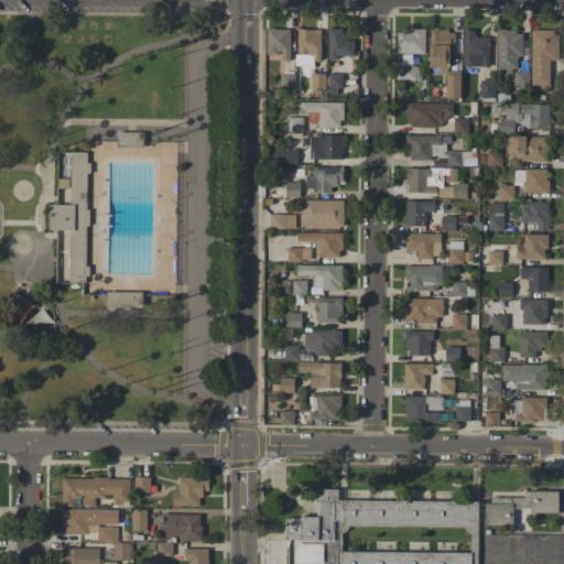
[(291,57),(290,29),(267,29),(267,54),(282,54),(282,57),(291,57)]
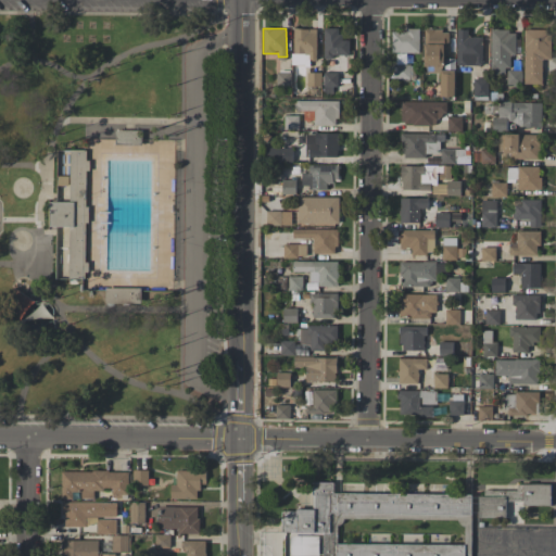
[(316,63),(316,29),(292,28),(291,63),(316,63)]
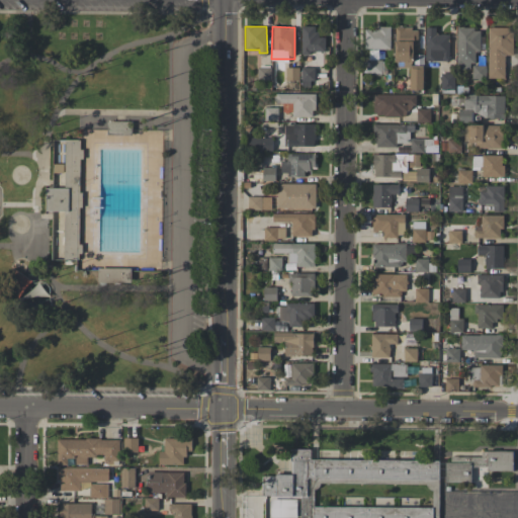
[(301,53),(325,53),(325,37),(317,37),(317,26),(301,26),(301,53)]
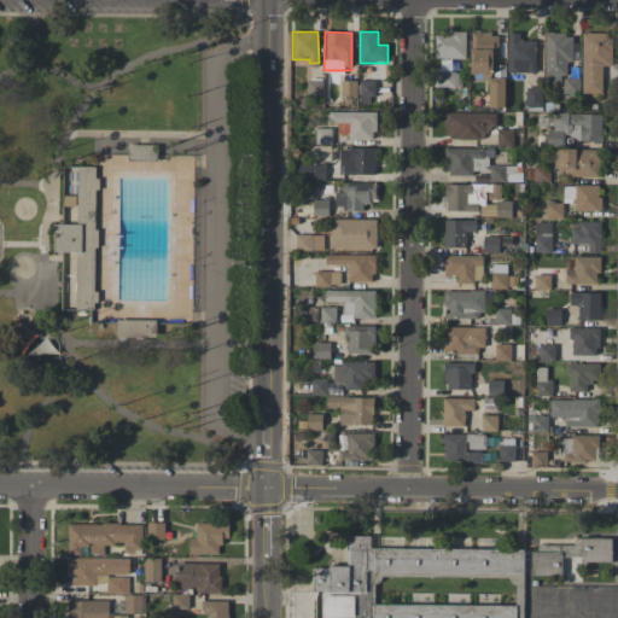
[(505,108),(505,79),(493,79),(493,59),(497,59),(499,34),(472,33),(471,80),(490,80),(490,108),(505,108)]
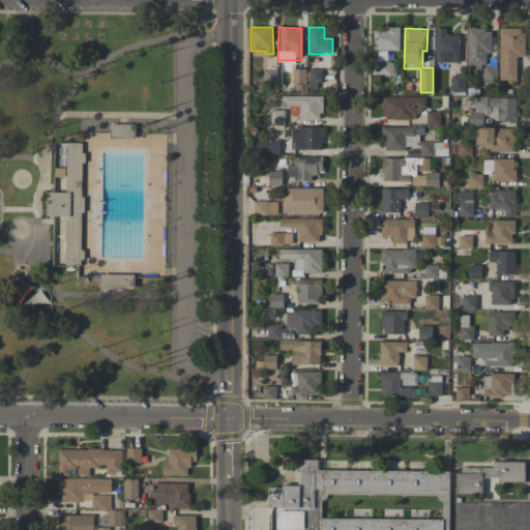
[(460,35),(446,35),(446,28),(435,28),(435,62),(460,62),(460,35)]
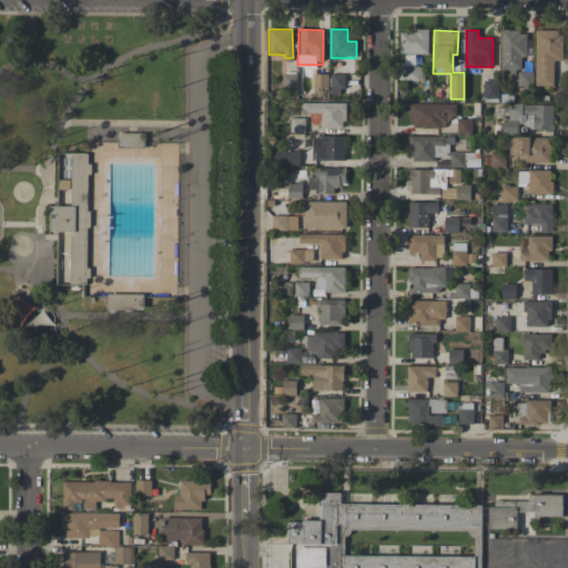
[(428,31),(399,31),(399,54),(428,53),(428,31)]
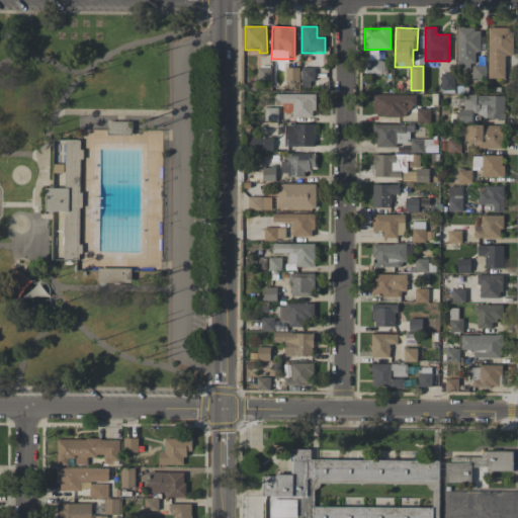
[(480,28),(457,28),(457,70),(473,70),(475,48),(480,48),(480,28)]
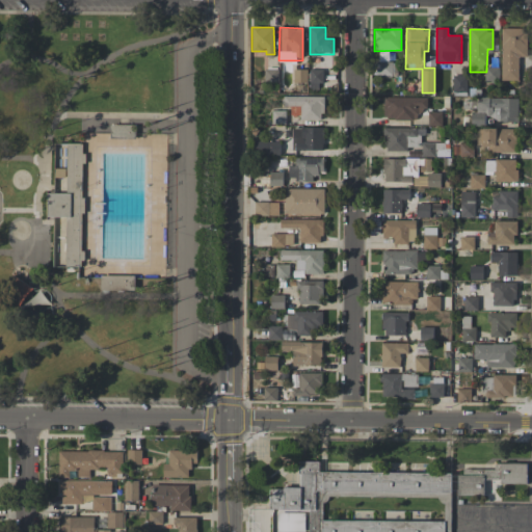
[(526,29),(502,29),(501,80),(519,80),(519,56),(526,56),(526,29)]
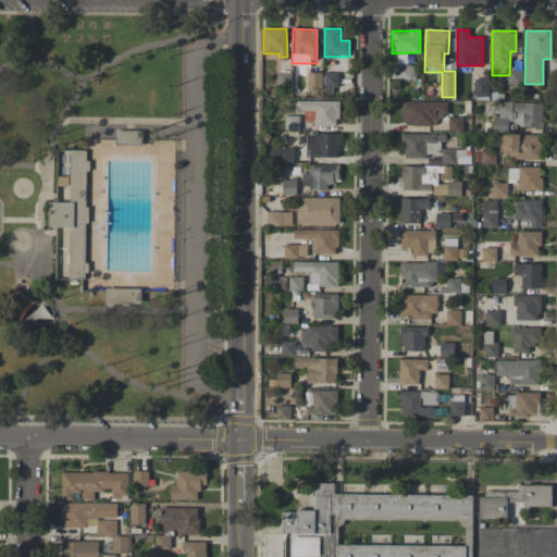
[(412,78),(411,64),(393,65),(394,79),(412,78)]
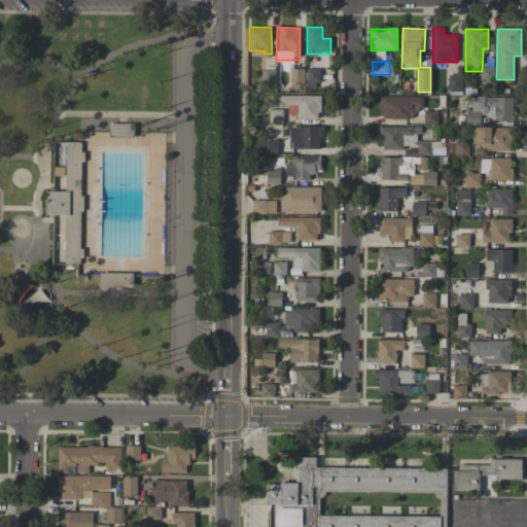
[(494,67),(481,66),(481,80),(493,81),(494,67)]
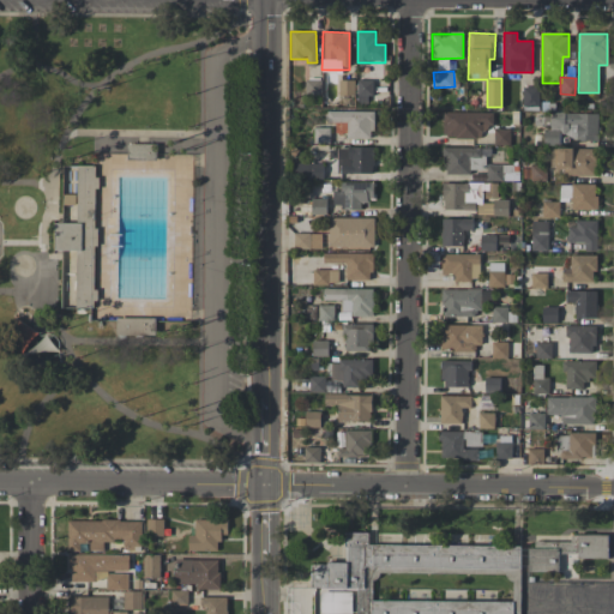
[(355,80),(339,80),(339,96),(354,96),(355,80)]
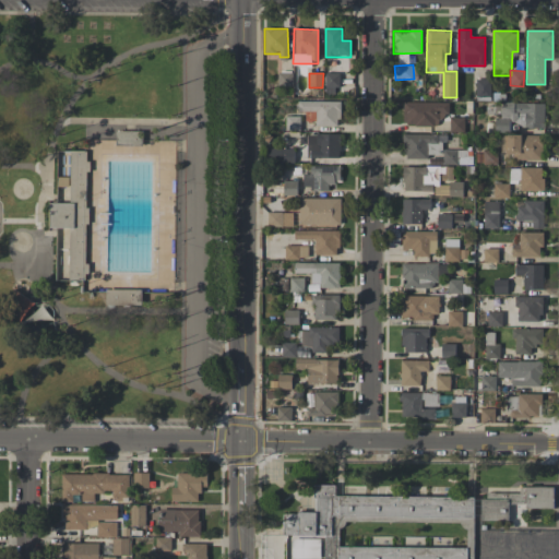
[(337,73),(325,73),(325,93),(339,93),(337,73)]
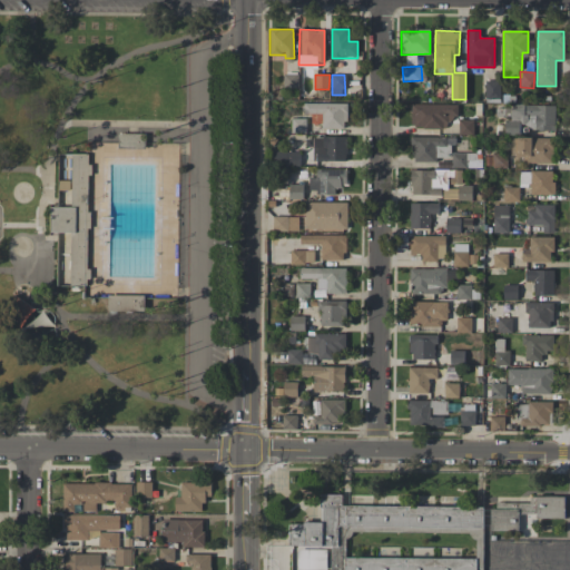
[(485,81),(485,100),(500,100),(499,80),(485,81)]
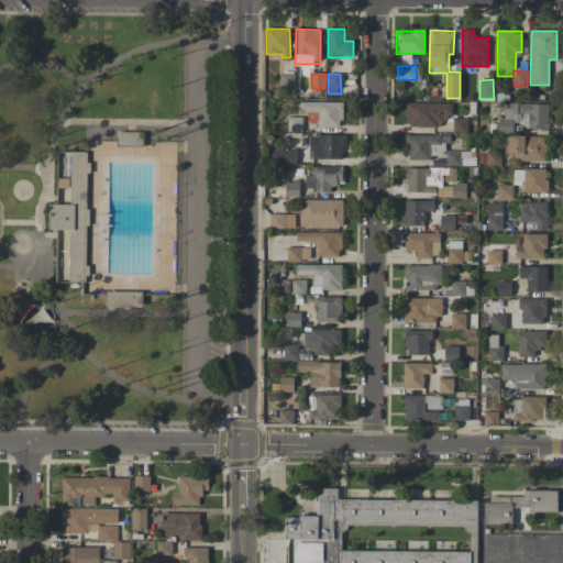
[(342,102),(300,101),(300,112),(319,112),(318,127),(342,127),(342,102)]
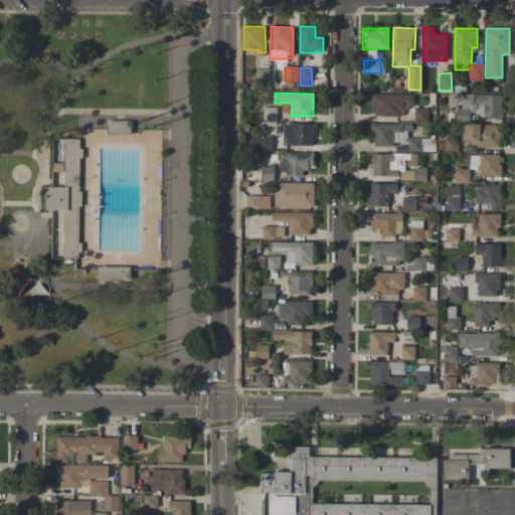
[(370,116),(403,117),(403,111),(413,111),(413,95),(371,94),(370,116)]
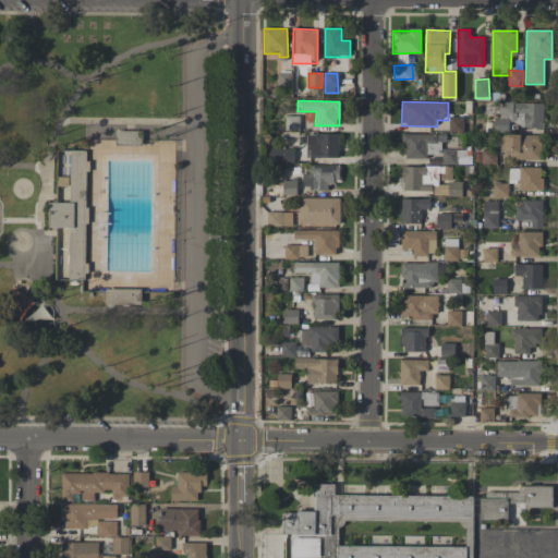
[(494,131),(509,132),(509,121),(518,121),(518,128),(543,128),(544,104),(500,102),(500,118),(494,118),(494,131)]
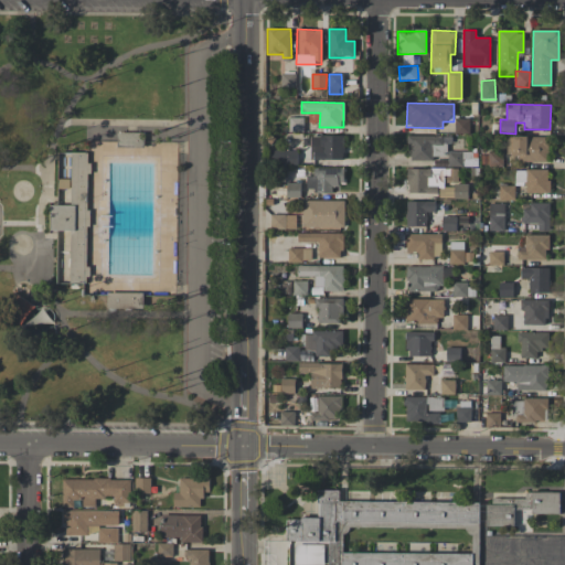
[(304,118),(289,117),(289,131),(304,131),(304,118)]
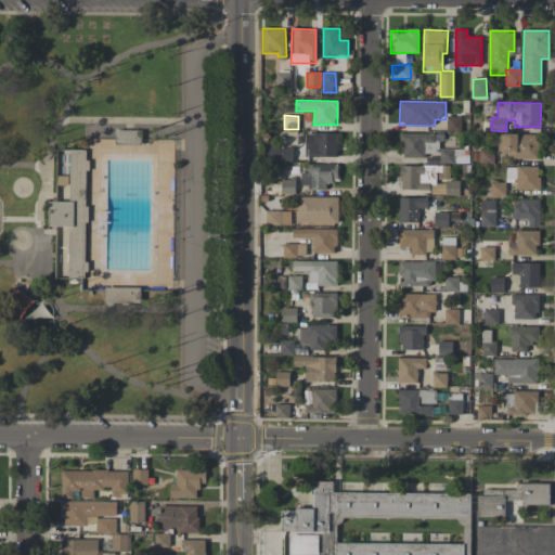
[(461,117),(448,117),(447,130),(460,130),(461,117)]
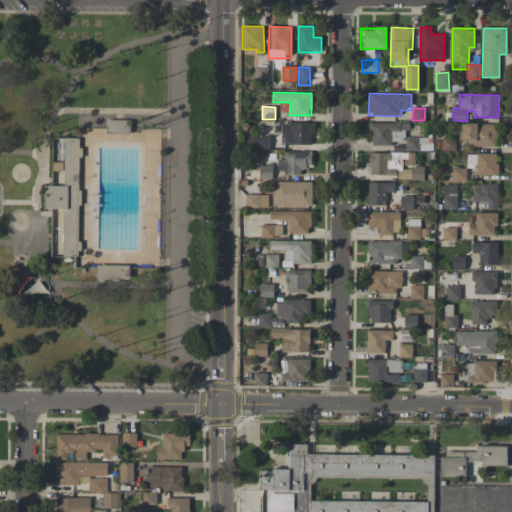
[(311,123),(282,123),(282,145),(312,145),(311,123)]
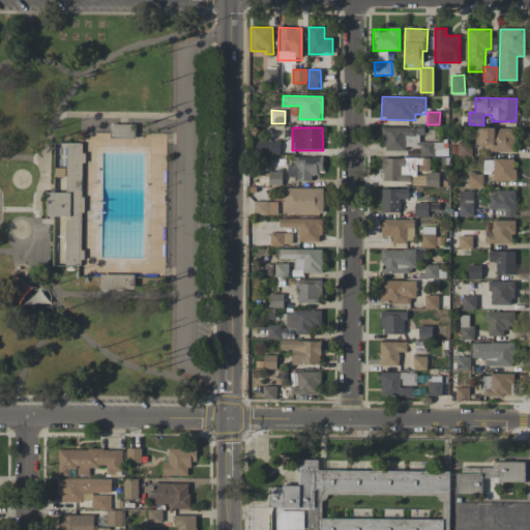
[(421,127),(383,127),(383,149),(420,149),(420,156),(433,155),(433,142),(421,143),(421,127)]
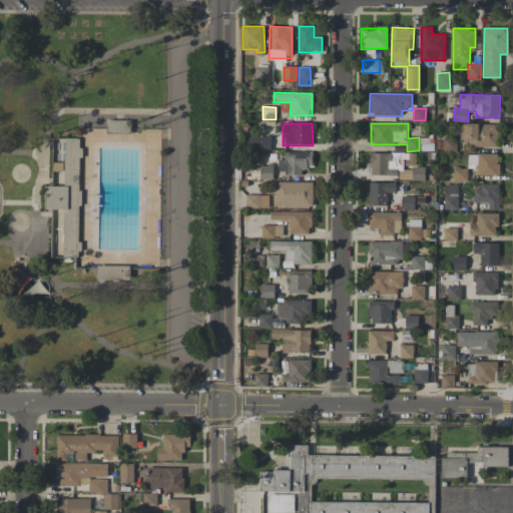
[(460,123),(459,140),(469,140),(469,146),(497,146),(498,124),(460,123)]
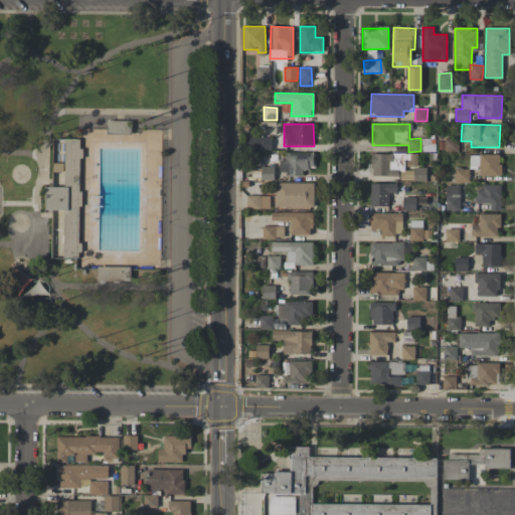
[(271,137),(246,137),(246,150),(271,149),(271,137)]
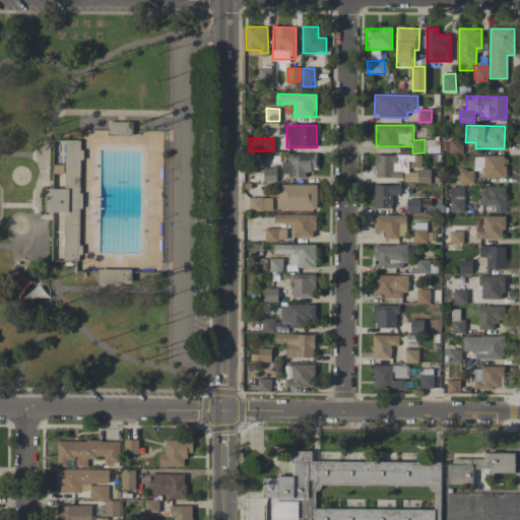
[(65,212),(64,260),(79,261),(82,140),(65,140),(64,167),(55,167),(55,173),(65,174),(65,189),(47,189),(46,212),(65,212)]
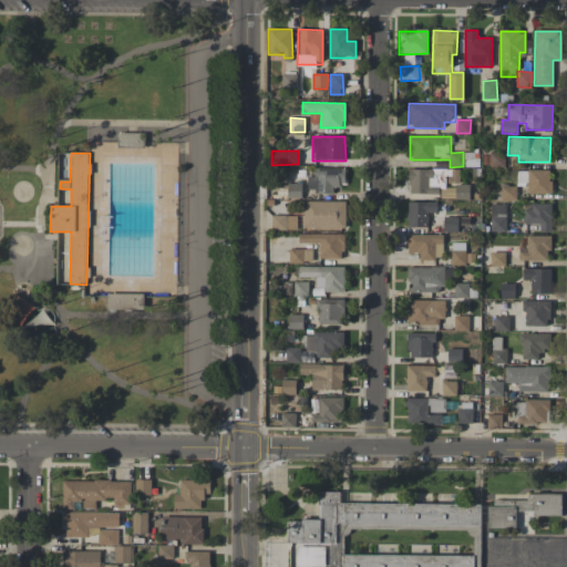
[(505,153),(490,153),(490,167),(504,167),(505,153)]
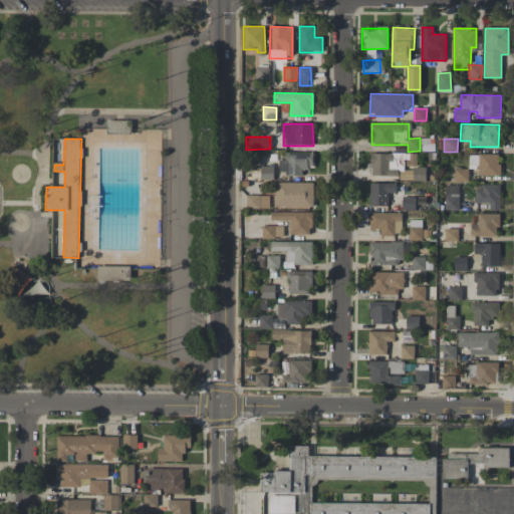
[(279,175),(302,174),(302,169),(313,168),(312,152),(285,153),(285,160),(278,160),(279,175)]
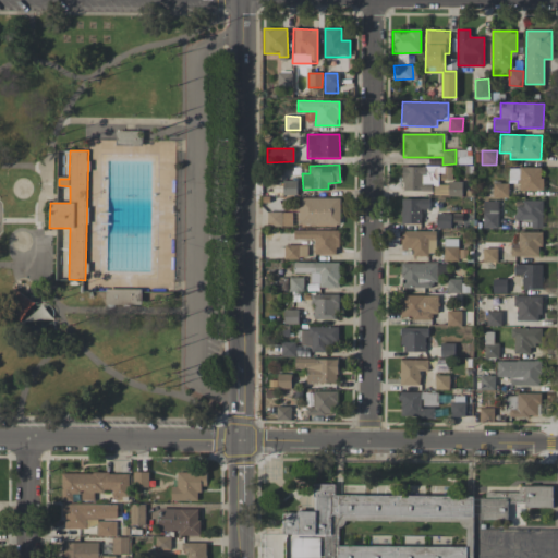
[(435,173),(435,167),(402,166),(402,189),(437,191),(438,173),(435,173)]
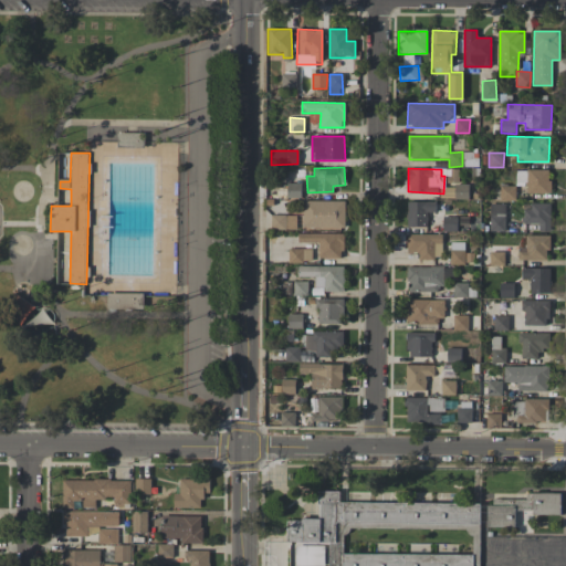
[(549,169),(516,170),(516,185),(527,185),(527,194),(549,194),(549,169)]
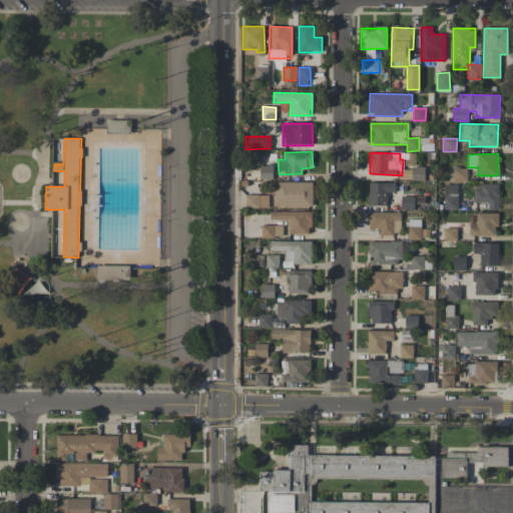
[(412,179),(424,180),(424,172),(424,167),(413,167),(412,179)]
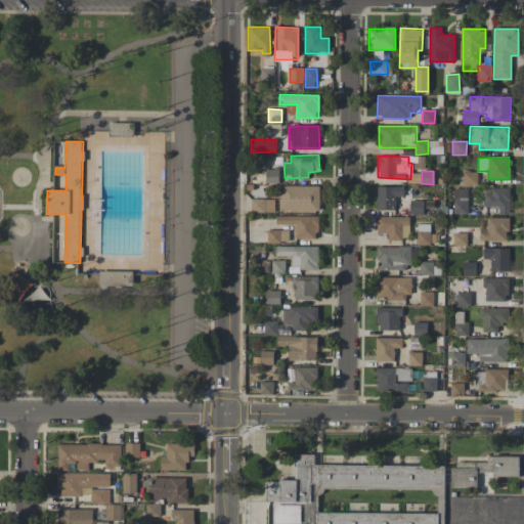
[(477,185),(477,172),(463,172),(463,184),(477,185)]
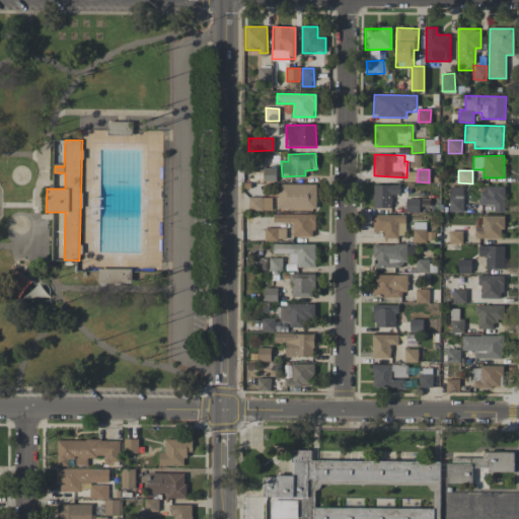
[(316,184),(277,183),(277,209),(315,210),(316,184)]
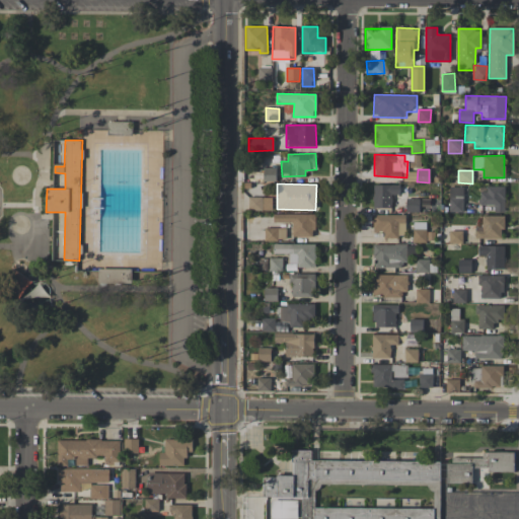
[(373,184),(373,208),(391,208),(392,195),(399,195),(399,186),(373,184)]
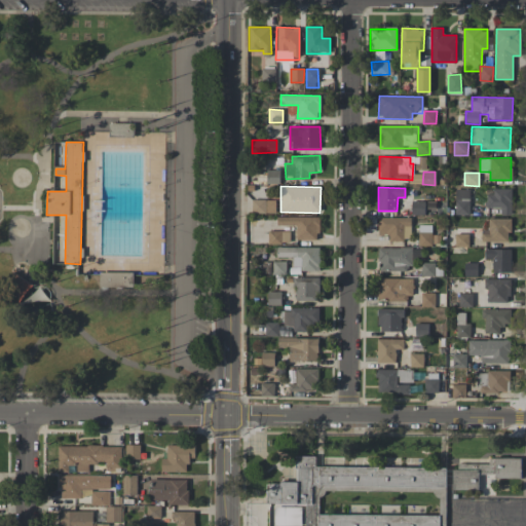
[(470,189),(455,189),(454,215),(468,215),(470,189)]
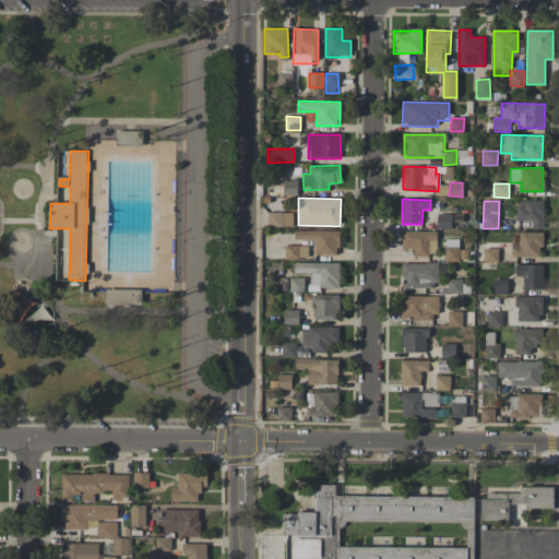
[(543,202),(516,203),(516,222),(532,222),(532,228),(544,228),(543,202)]
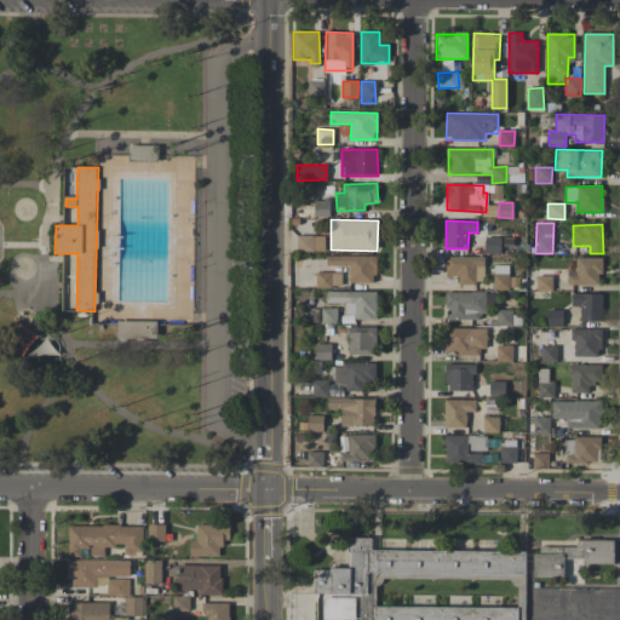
[(323,252),(325,236),(298,235),(297,251),(323,252)]
